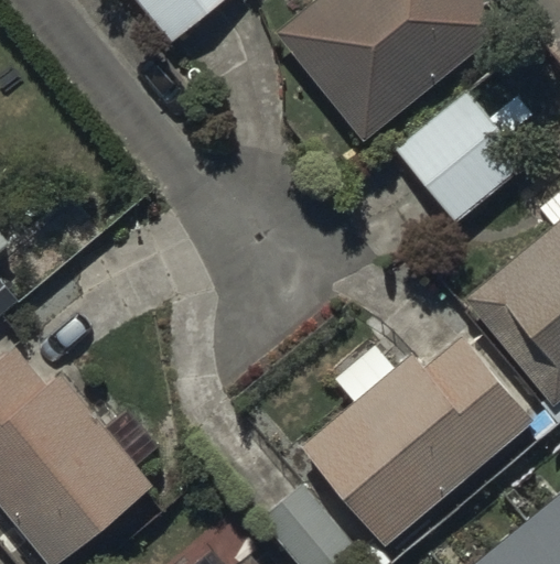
[(137,0),(174,44),(226,0),(137,0)]
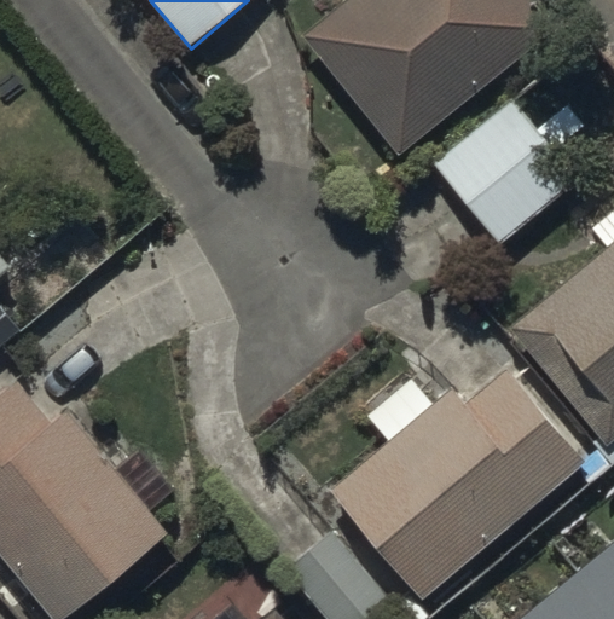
[(345,0),(305,32),(399,154),(557,33),(532,0),(345,0)]
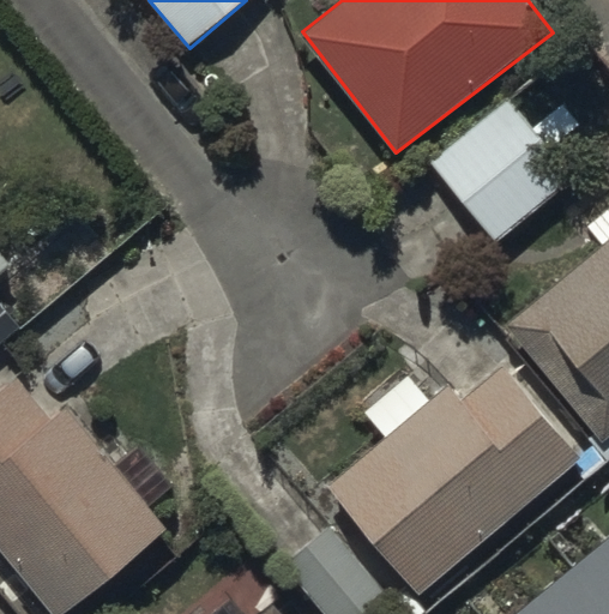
[(513,92),(434,157),(504,241),(583,176),(513,92)]
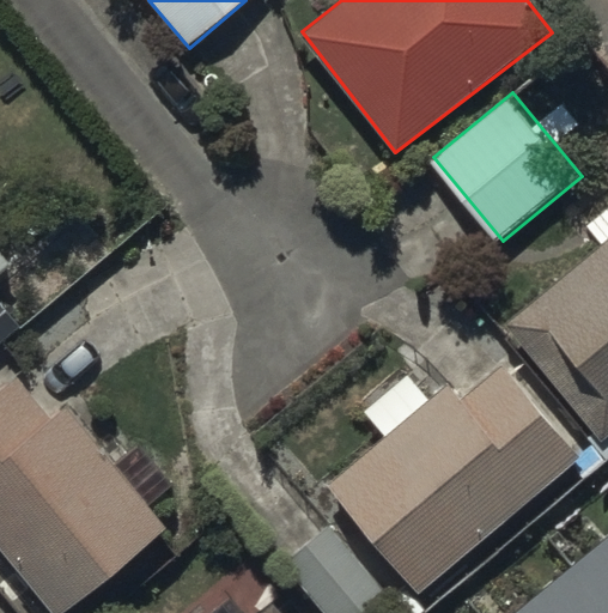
[(594,246),(499,321),(599,444),(607,436),(607,205),(579,228),(594,246)]
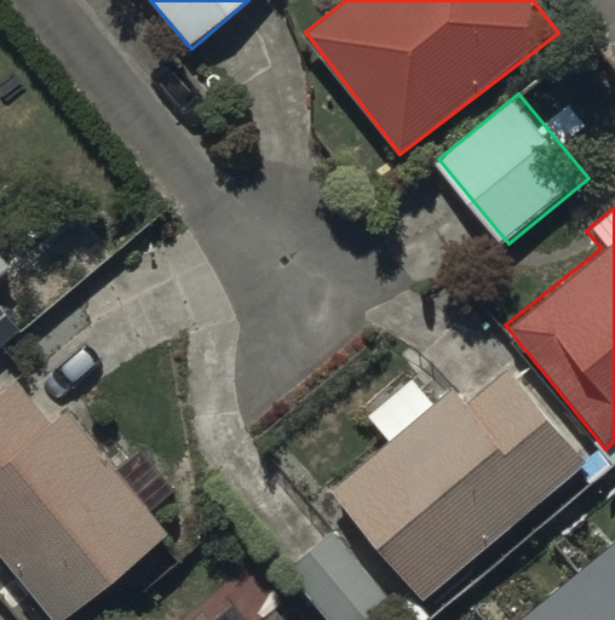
[(0,290),(22,273),(0,245),(0,290)]
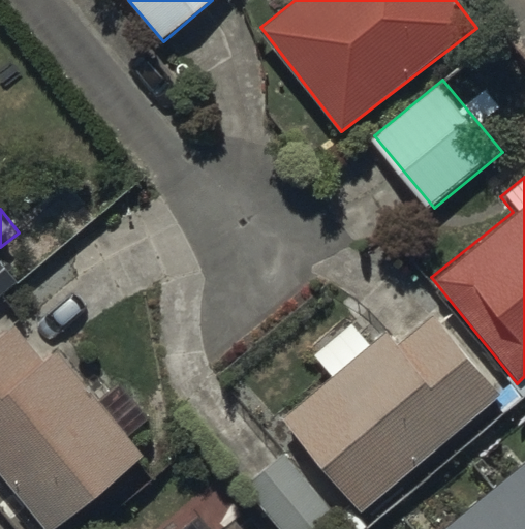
[(325,376),(277,415),(358,514),(501,396),(430,310),(395,339),(384,325),(366,341),(349,320),(307,355),(325,376)]
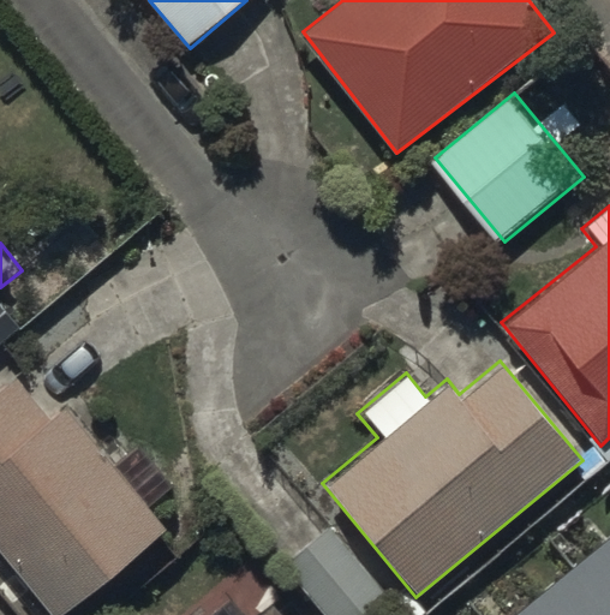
[(21,381),(0,398),(0,550),(52,614),(70,614),(173,532),(156,512),(178,494),(143,452),(120,471),(70,408),(53,421),(21,381)]
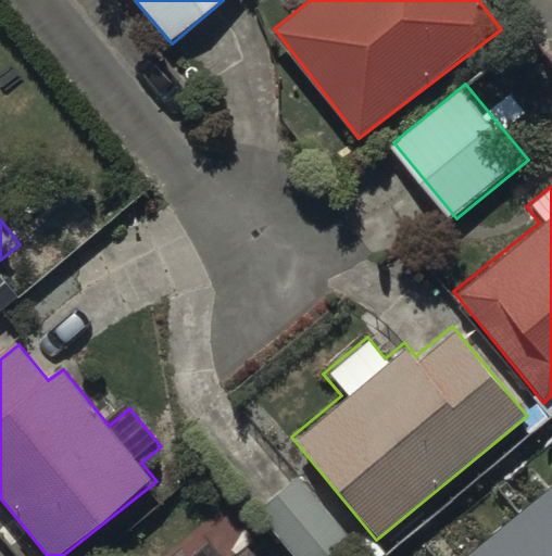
[(301,477),(258,512),(292,555),(349,555),(359,548),(301,477)]
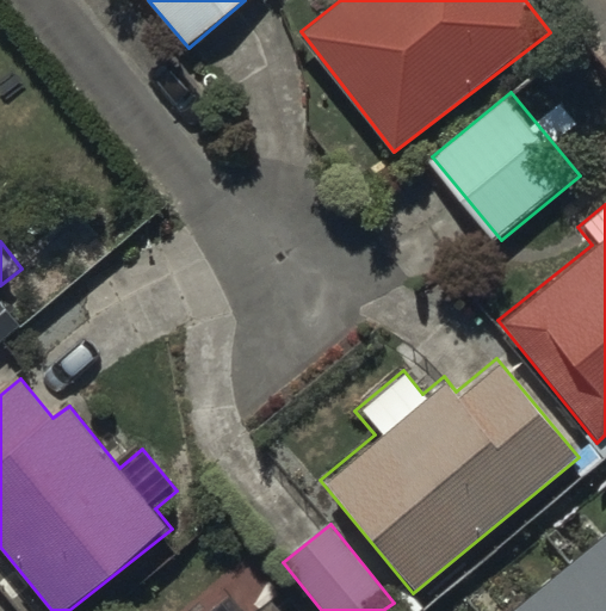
[(468,610),(605,610),(605,525),(580,548),(562,526),(545,541),(563,562),(505,610),(498,610),(482,592),(464,606),(468,610)]
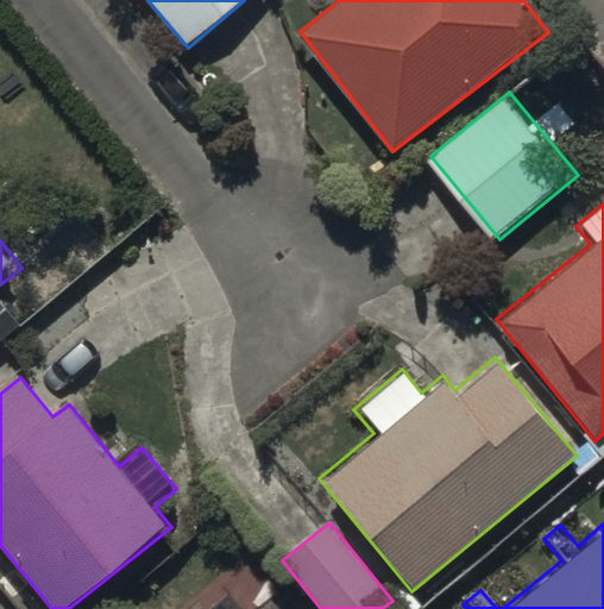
[(274,608),(264,597),(249,608),(232,608),(219,594),(201,608),(274,608)]
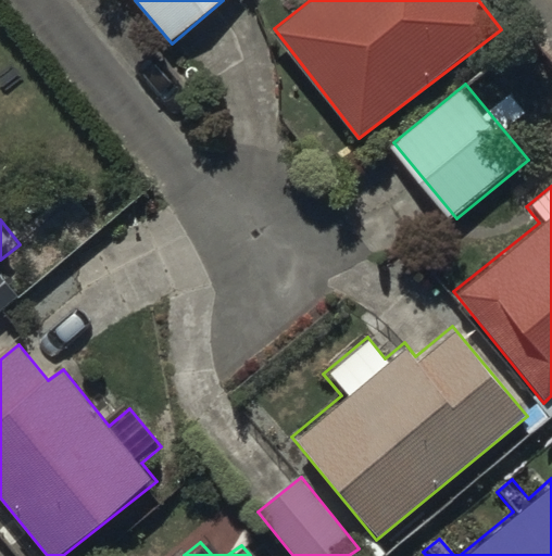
All buildings are outlined.
